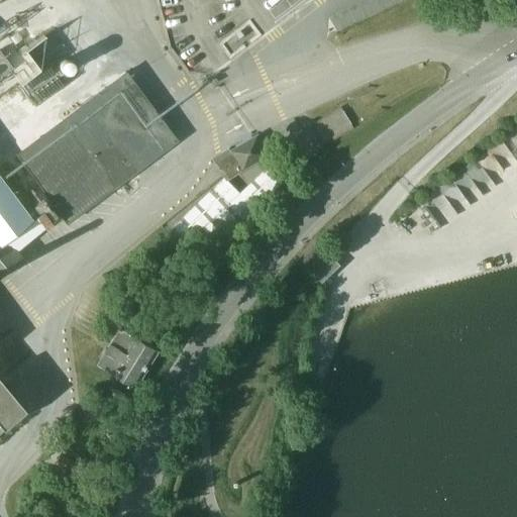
[(0,0),(0,430),(2,429),(23,411),(0,383),(0,277),(22,259),(16,250),(43,228),(35,218),(31,221),(0,179),(0,0)]
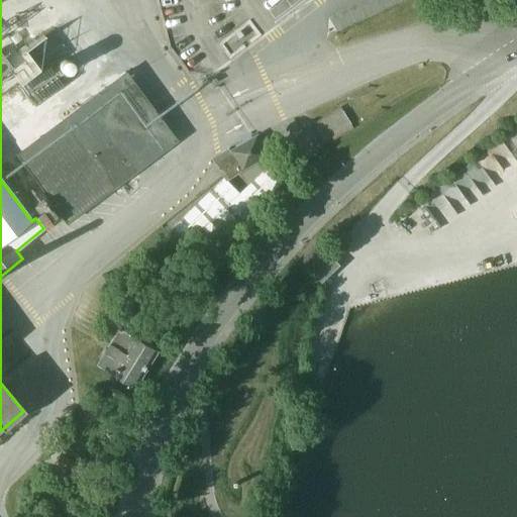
[(29,90),(59,73),(39,42),(25,50),(37,71),(23,79),(29,90)]
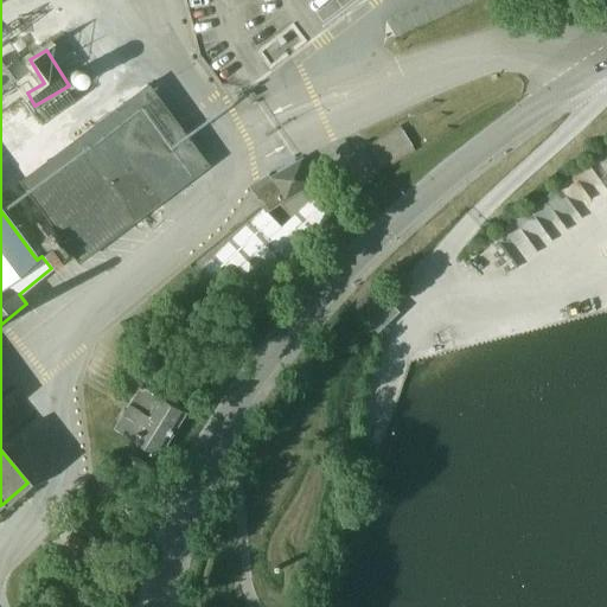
[(0,90),(14,81),(0,61),(0,90)]
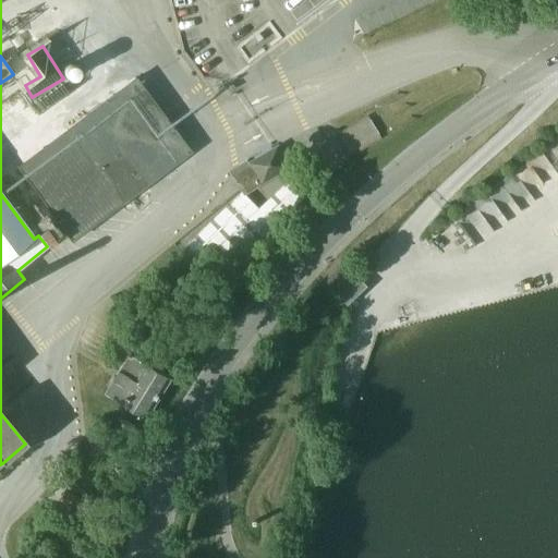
[(71,242),(190,153),(135,79),(15,168),(71,242)]
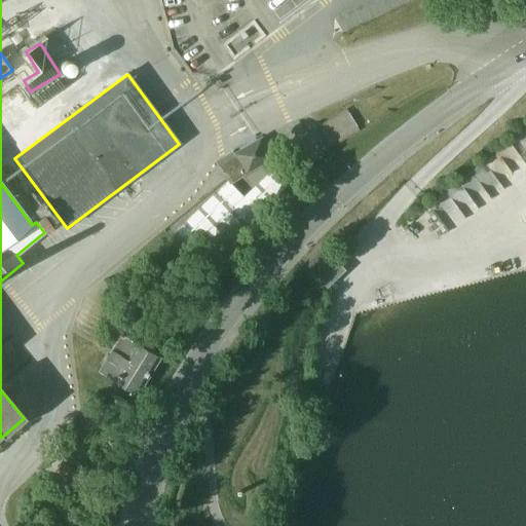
[(328,141),(359,130),(352,112),(322,122),(328,141)]
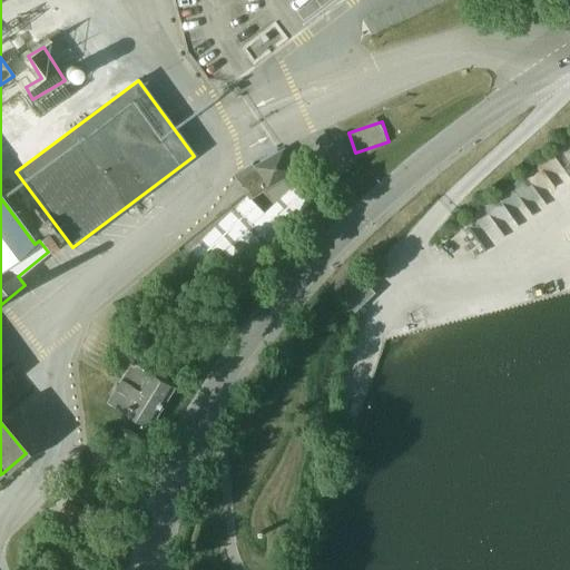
[(291,173),(292,167),(286,156),(281,155),(262,166),(261,172),(242,183),(251,198),(263,190),(261,186),(267,182),(273,184),(291,173)]
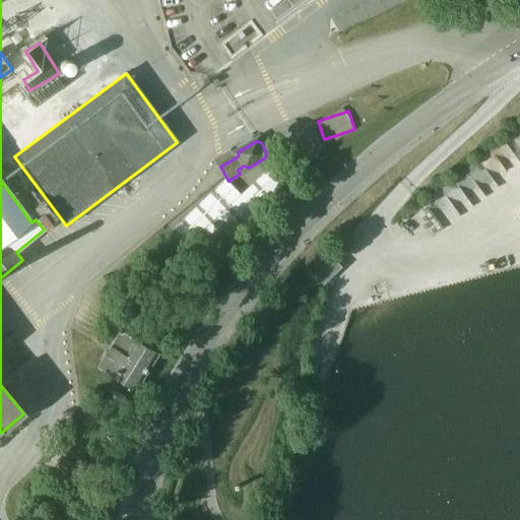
[(201,266),(285,185),(269,168),(242,195),(226,179),(170,233),(201,266)]
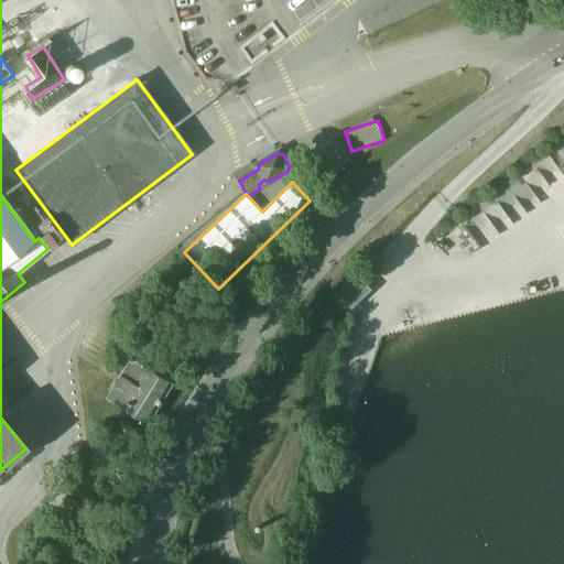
[(150,369),(153,364),(152,359),(136,349),(131,350),(127,356),(132,359),(108,398),(150,424),(174,384),(150,369)]
